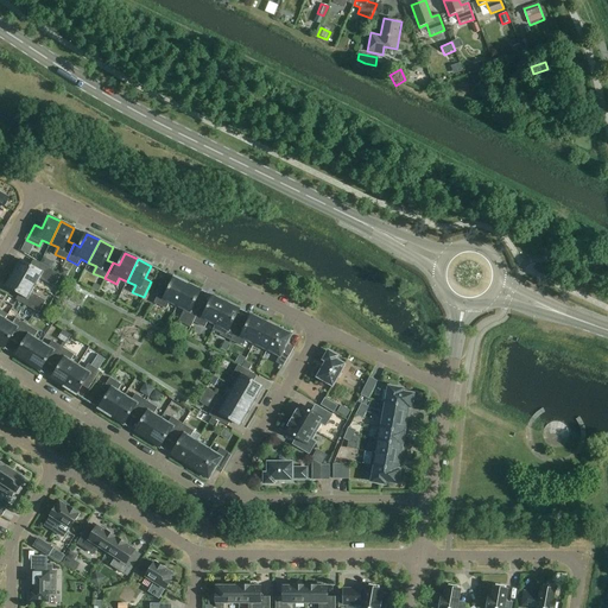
[(14,273),(36,285),(39,278),(55,286),(61,276),(37,261),(33,267),(21,260),(14,273)]
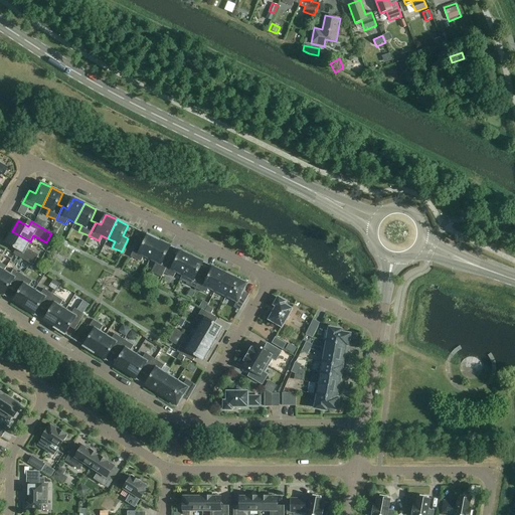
[(26,248),(30,241),(12,231),(5,242),(17,248),(14,253),(33,265),(38,255),(26,248)]
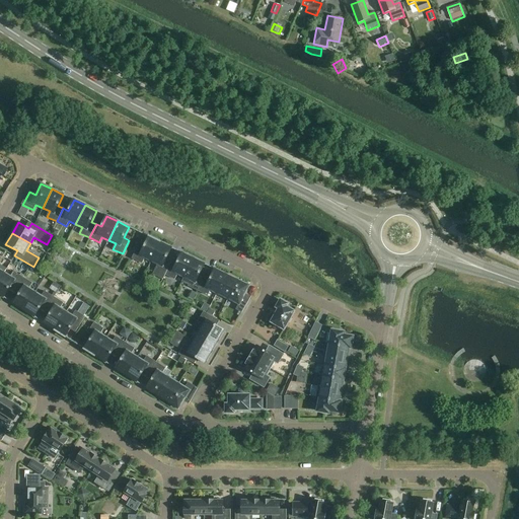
[(151,262),(160,242),(149,236),(144,247),(139,245),(132,258),(142,264),(145,257),(151,262)]
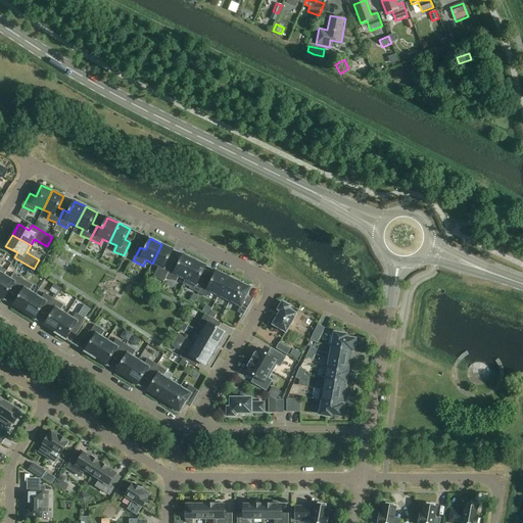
[(161,244),(152,264),(159,267),(154,277),(164,281),(173,264),(168,260),(174,249),(161,244)]
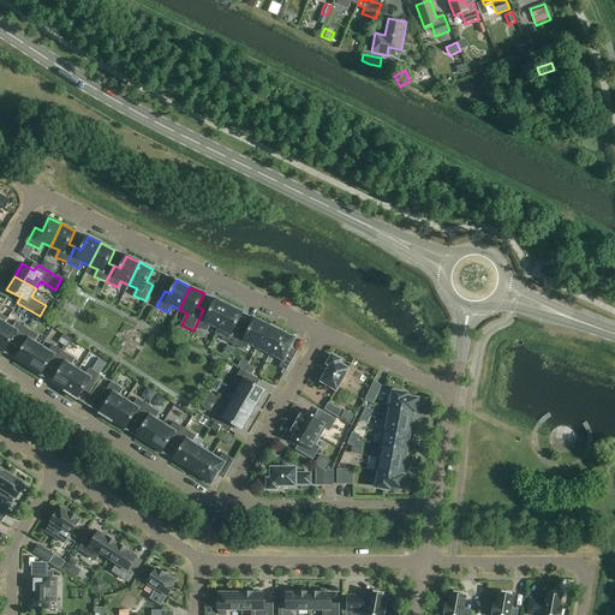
[(203,310),(193,330),(196,326),(207,332),(210,324),(219,329),(230,306),(215,299),(209,312),(203,310)]
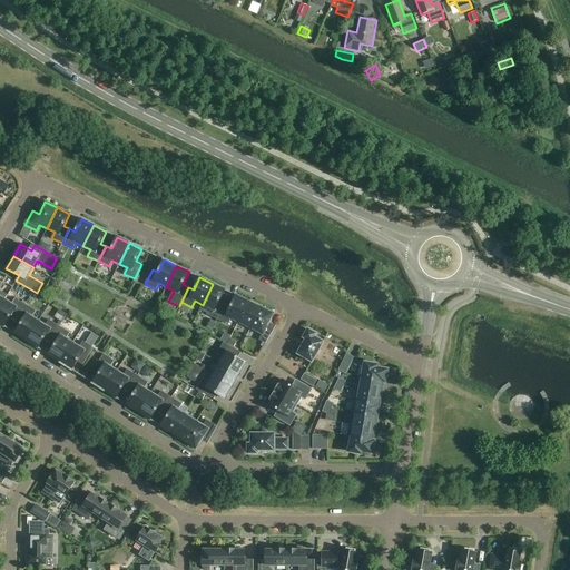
[(213,284),(203,305),(209,308),(206,314),(217,320),(225,305),(219,302),(225,290),(213,284)]
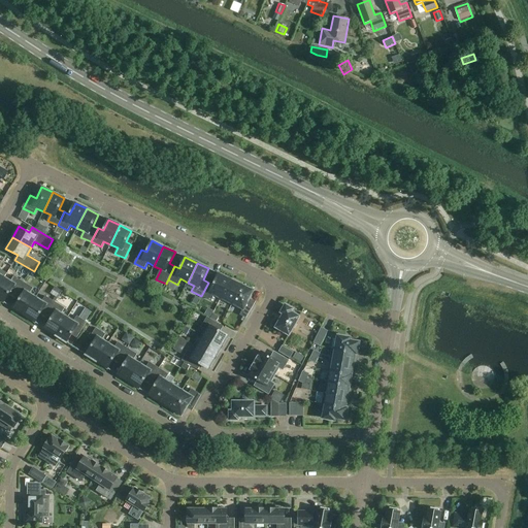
[(208,283),(201,296),(211,301),(213,295),(221,299),(230,279),(219,273),(213,285),(208,283)]
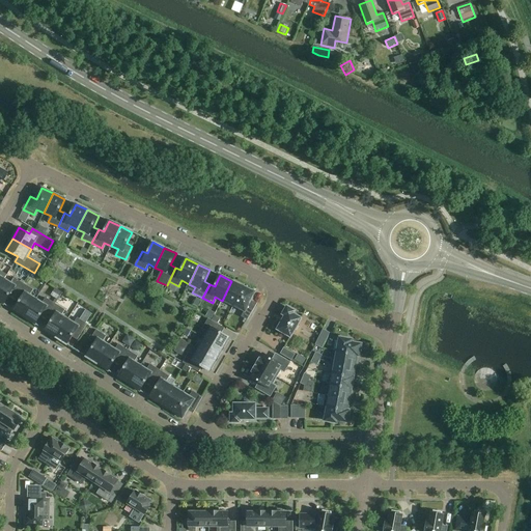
[(15,298),(24,284),(15,278),(10,283),(4,279),(0,285),(0,302),(3,304),(10,294),(15,298)]
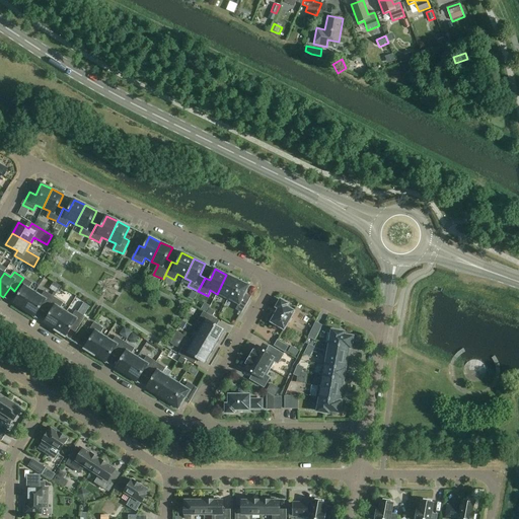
[(226,275),(217,294),(228,299),(237,280),(226,275)]
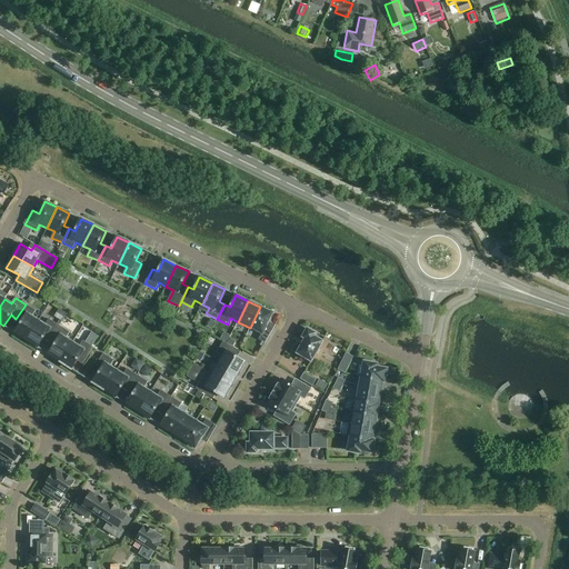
[(27,340),(39,321),(32,317),(36,311),(26,305),(16,319),(21,322),(15,332),(27,340)]
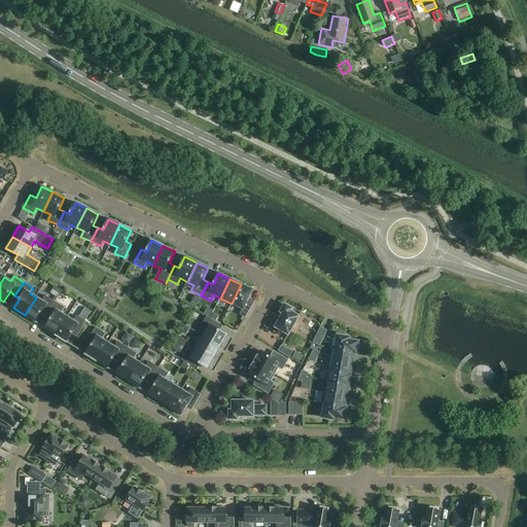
[(241,284),(232,304),(243,309),(240,314),(247,318),(253,304),(247,301),(252,290),(241,284)]
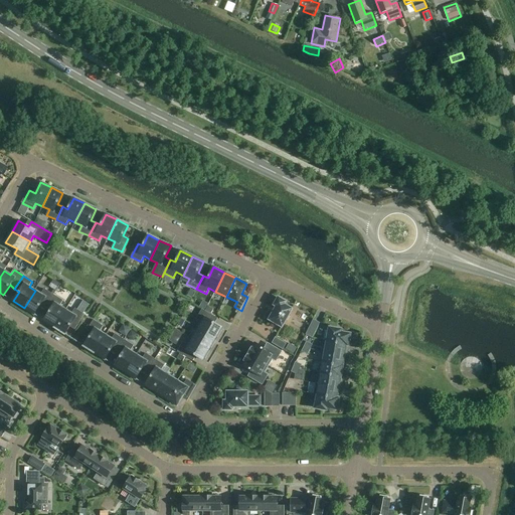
[(45,308),(53,295),(44,289),(41,295),(35,291),(24,308),(34,315),(40,305),(45,308)]
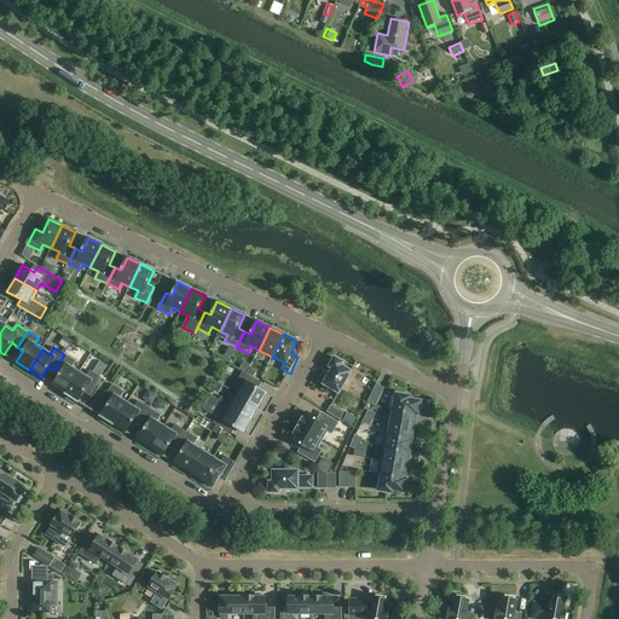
[(65,394),(79,372),(71,368),(75,362),(64,354),(55,370),(61,374),(52,386),(65,394)]
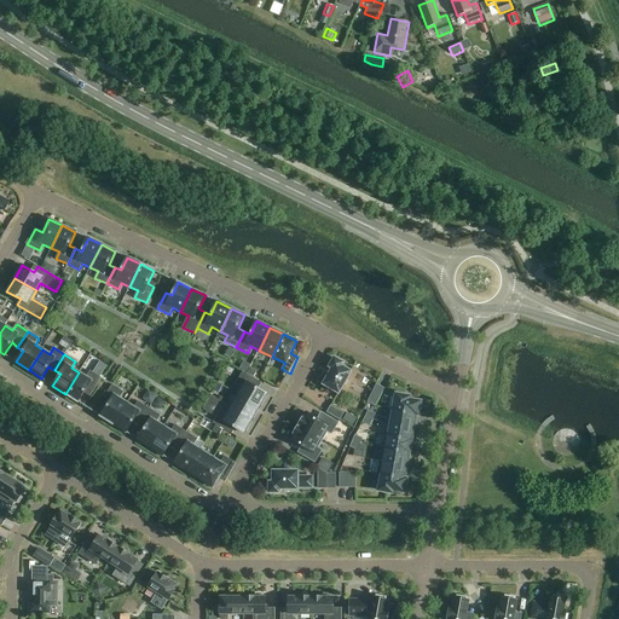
[(337,360),(335,358),(330,366),(333,369),(324,385),(339,393),(351,371),(341,366),(343,363),(342,363),(339,360),(337,360)]
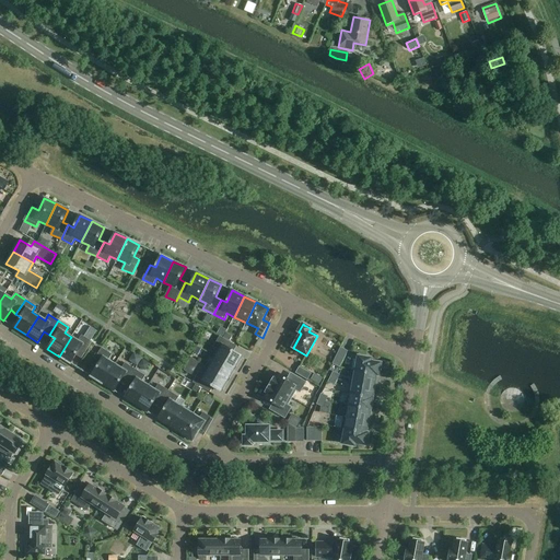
[(71,337),(59,357),(70,363),(78,352),(83,356),(92,342),(82,336),(78,341),(71,337)]
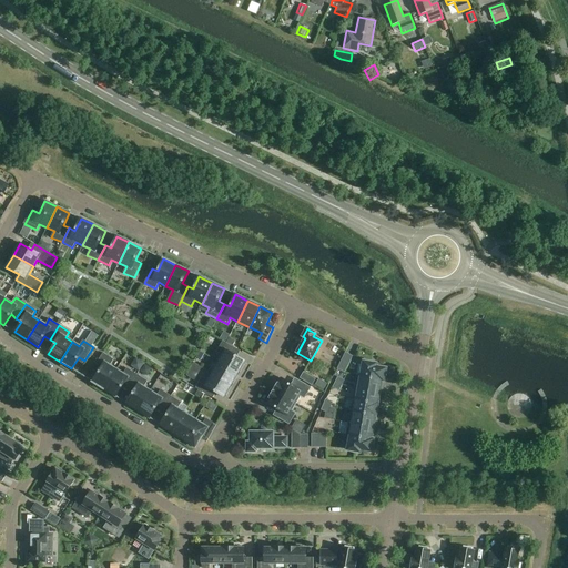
[(219,363),(239,374),(245,362),(234,355),(237,350),(223,342),(216,352),(223,355),(219,363)]
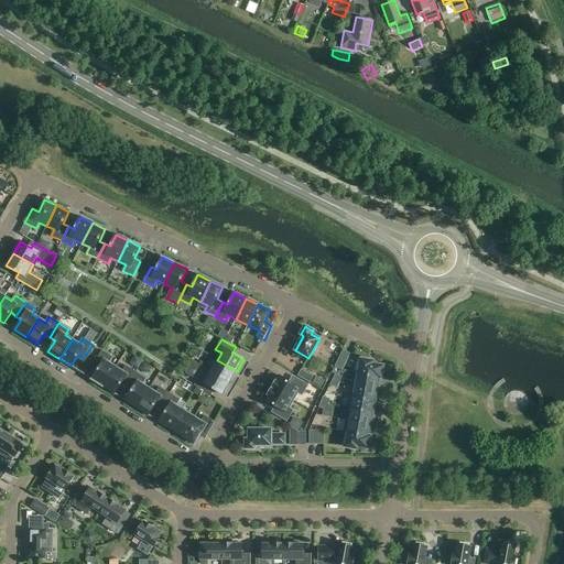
[(104,387),(116,367),(109,362),(112,357),(102,350),(94,365),(99,368),(91,379),(104,387)]
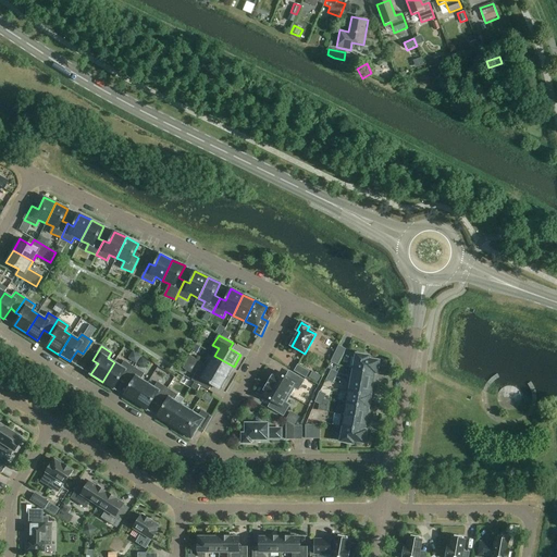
[(337,364),(345,349),(338,346),(331,361),(337,364)]
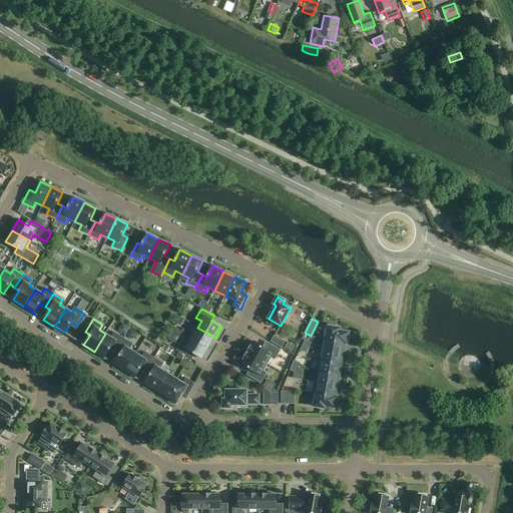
[(33,320),(29,326),(51,339),(55,333),(33,320)]
